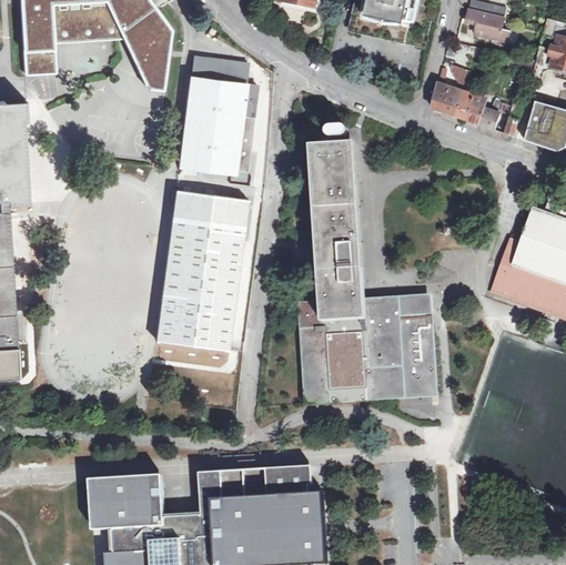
[(52,27),(122,23),(132,41),(141,59),(161,49),(164,28),(145,9),(143,10),(137,0),(19,0),(23,73),(54,71),(53,41),(52,27)]
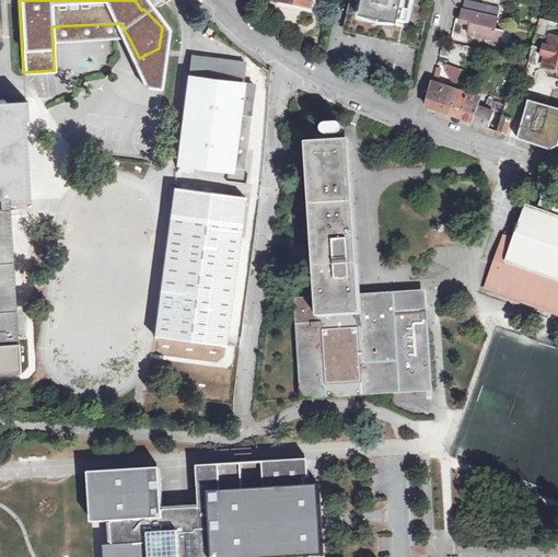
[(130,41),(120,23),(51,26),(53,41),(115,36),(143,84),(160,86),(169,25),(148,0),(135,0),(141,10),(143,9),(162,27),(159,48),(139,58),(130,41)]
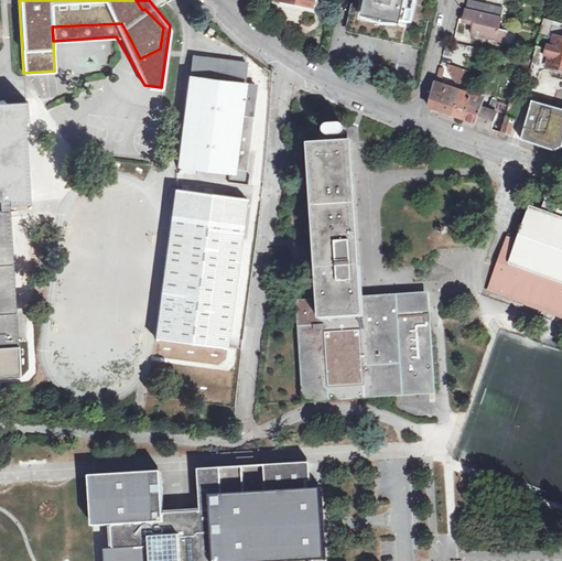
[(352,0),(347,27),(420,43),(420,42),(428,0),(352,0)]
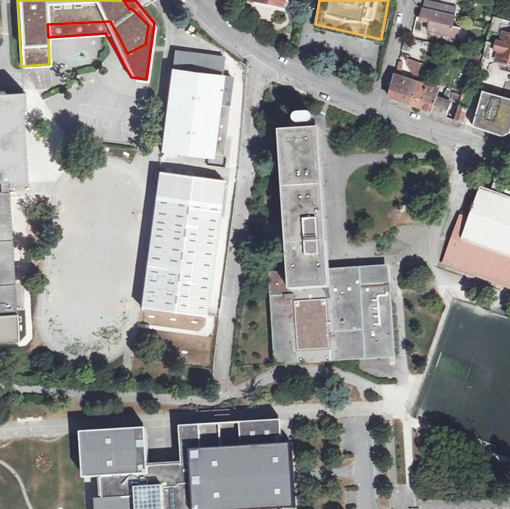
[(422,5),(454,13),(456,5),(433,0),(423,0),(422,4),(422,5)]
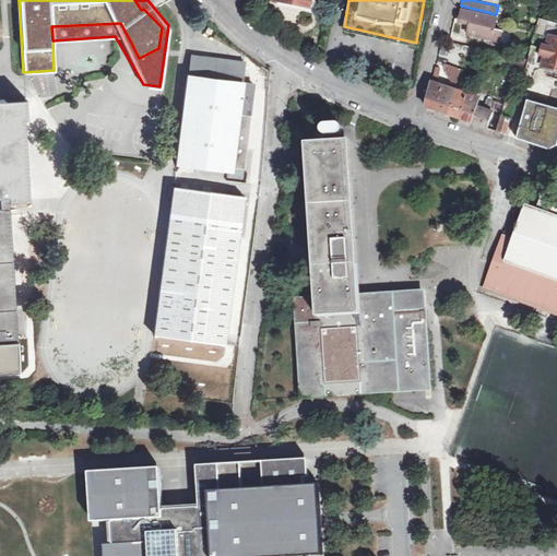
[(469,19),(466,31),(498,38),(500,27),(493,26),(496,14),(461,6),(460,7),(459,13),(458,16),(469,19)]
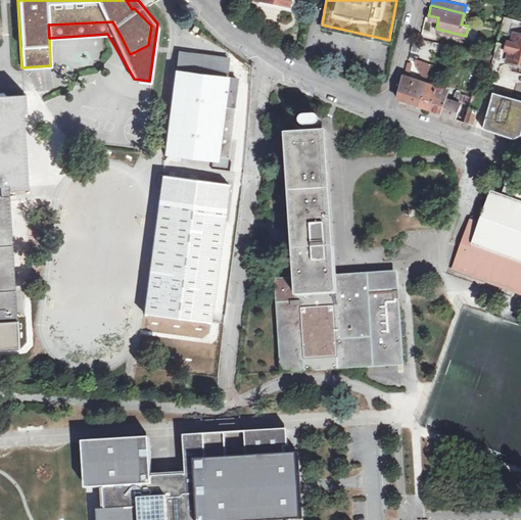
[(520,19),(504,14),(489,71),(498,73),(500,63),(507,59),(514,32),(520,33),(520,19)]
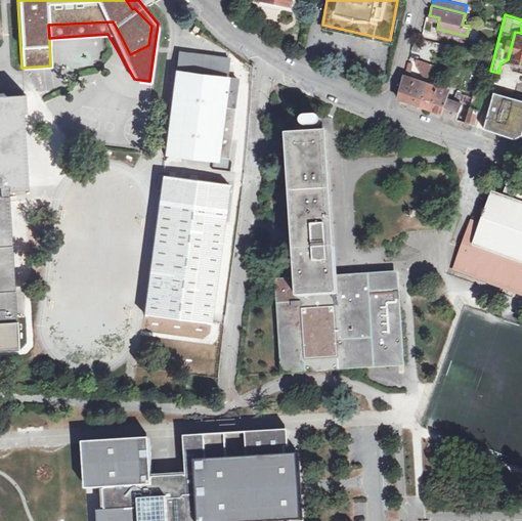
[(508,59),(521,62),(521,33),(515,32),(508,59)]
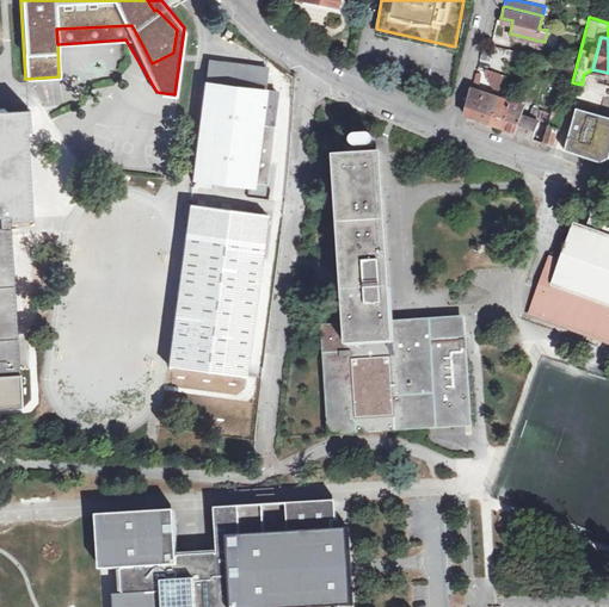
[(264,64),(208,57),(194,175),(250,183),(248,187),(263,189),(272,106),(283,107),(284,91),(262,88),(262,80),(264,68),(264,64)]
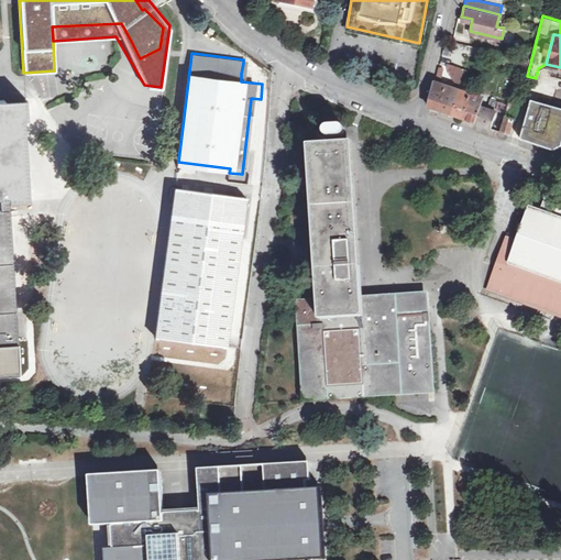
[(468,66),(448,59),(451,73),(457,78),(464,80),(468,66)]
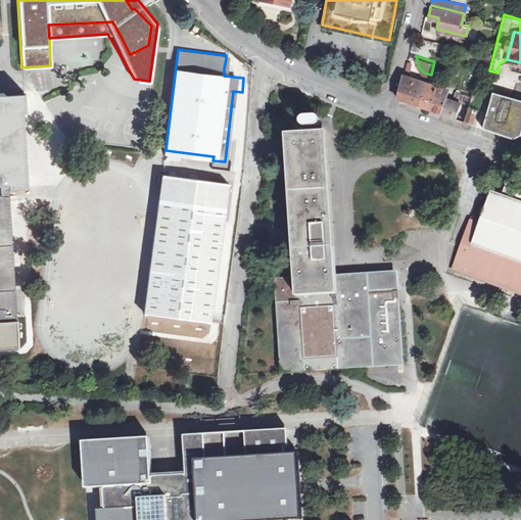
[(234,59),(226,58),(224,68),(233,69),(234,59)]
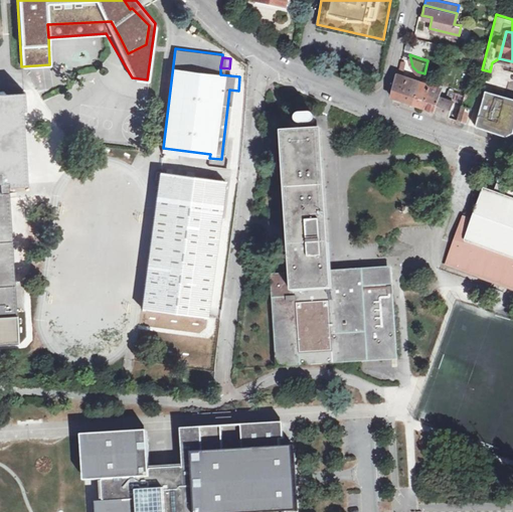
[(400,74),(396,73),(390,96),(393,97),(396,98),(408,102),(411,103),(433,111),(438,96),(440,89),(400,74)]
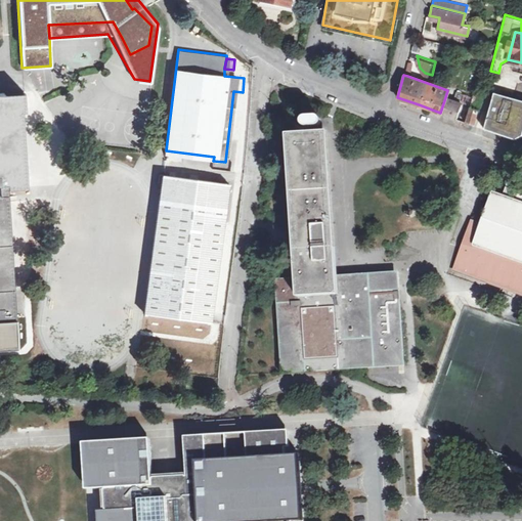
[(473,124),(482,89),(475,87),(473,90),(471,95),(457,90),(452,99),(445,97),(440,113),(442,113),(443,114),(445,115),(455,118),(463,120),(464,121),(466,122),(467,122),(473,124)]
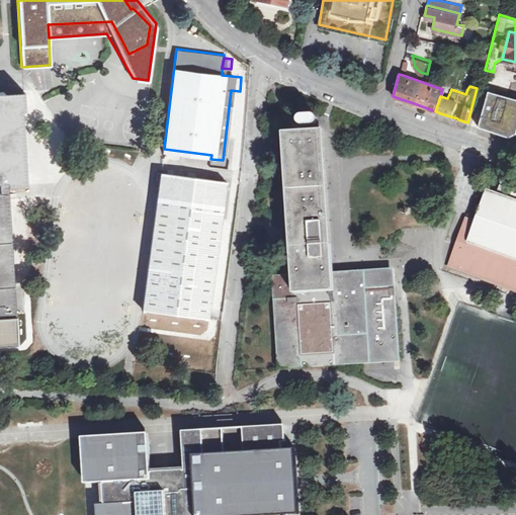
[(0,195),(7,195),(6,183),(25,182),(20,107),(23,107),(22,89),(0,90),(0,195)]
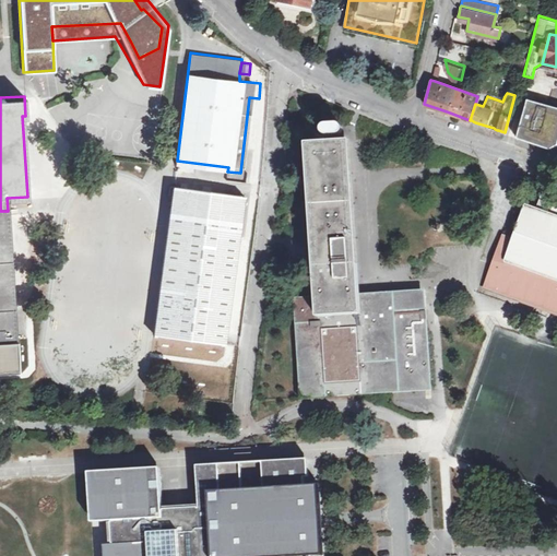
[(556,137),(556,106),(525,98),(516,135),(548,148),(556,142),(556,137)]
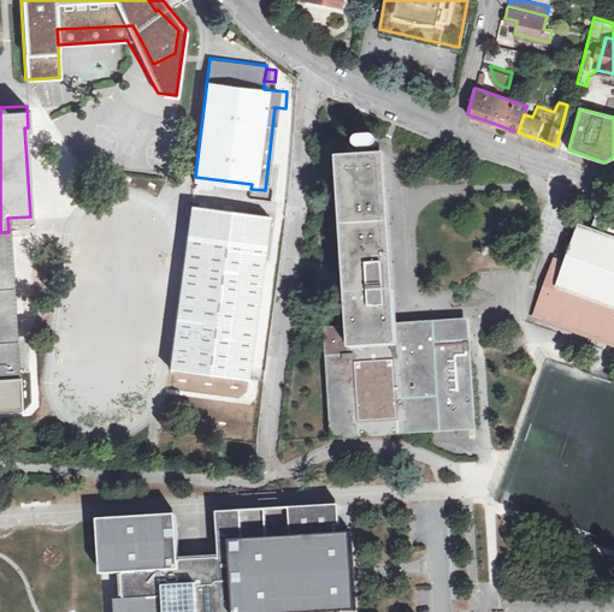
[(353,138),(353,141),(353,142),(354,144),(355,144),(356,146),(359,146),(371,144),(373,144),(376,141),(376,137),(375,136),(375,135),(372,134),(371,132),(358,134),(356,134),(355,135),(354,135),(353,137),(353,138)]
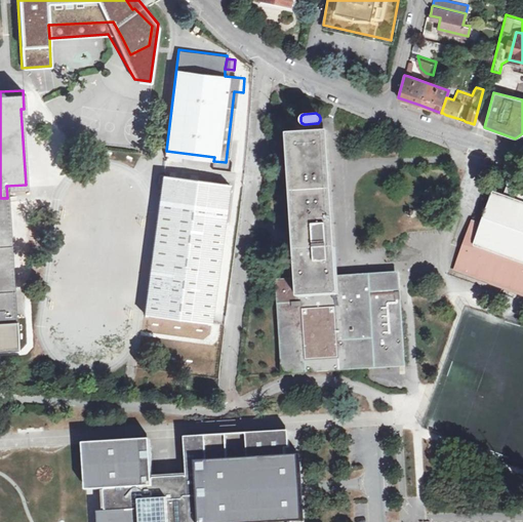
[(281,371),(403,363),(399,287),(376,288),(376,283),(348,285),(347,272),(333,273),(332,264),(324,129),(289,131),(297,250),(295,253),(297,256),(298,275),(275,277),(281,371)]
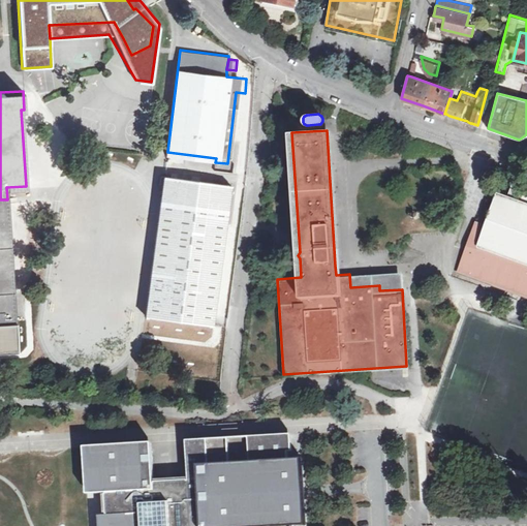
[(163,198),(148,318),(216,327),(235,187),(159,176),(158,182),(164,183),(164,193),(163,198)]
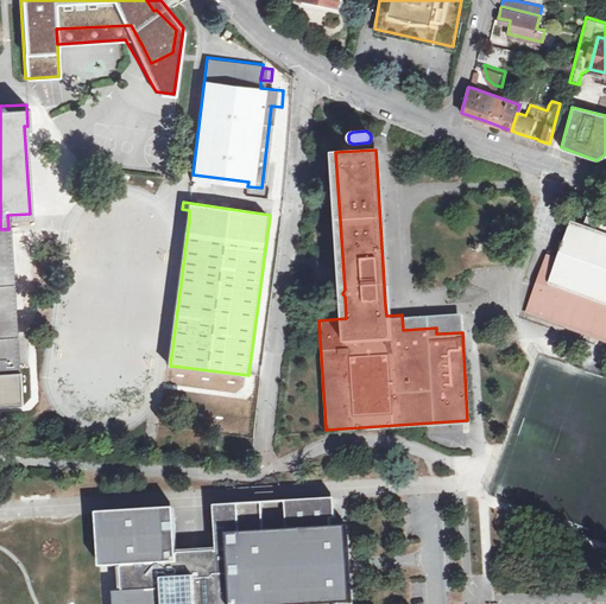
[(605,218),(588,213),(584,227),(605,234),(605,218)]
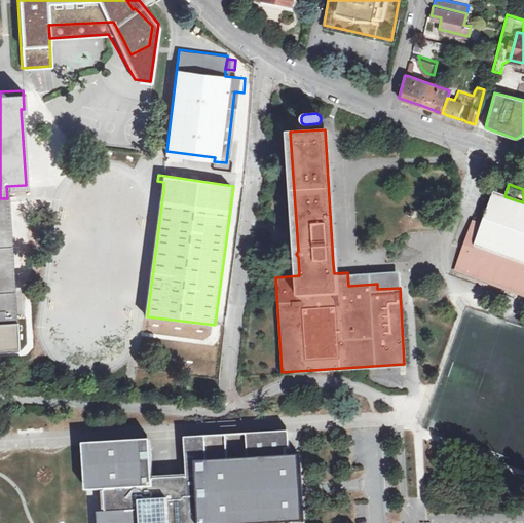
[(455,265),(455,266),(523,290),(523,202),(504,196),(492,191),(481,221),(474,240),(472,239),(471,245),(462,243),(455,265)]
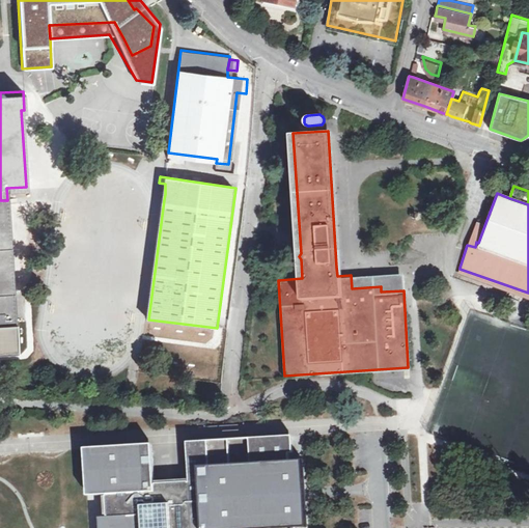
[(0,348),(16,346),(7,200),(0,200),(0,348)]
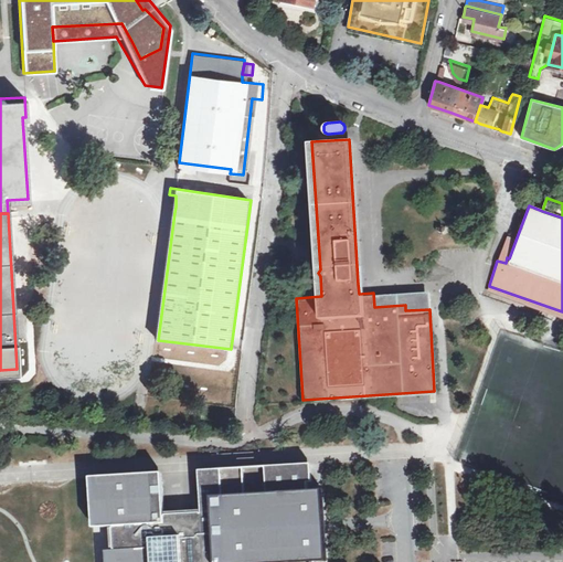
[(508,234),(506,233),(497,260),(497,261),(506,263),(507,257),(509,258),(517,237),(508,234)]
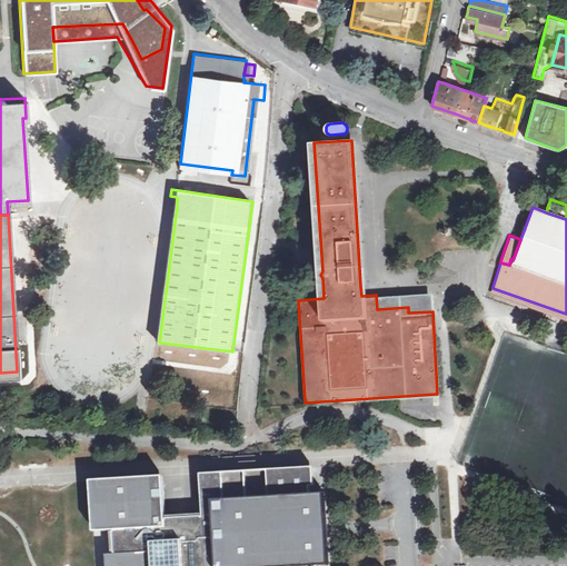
[(113,476),(90,477),(93,528),(111,527),(112,539),(113,550),(108,552),(108,565),(315,565),(316,565),(316,563),(325,563),(320,490),(308,492),(308,487),(308,483),(312,483),(311,468),(229,473),(199,475),(201,514),(200,514),(200,513),(181,514),(165,515),(165,516),(163,516),(161,477),(141,478),(141,474),(113,476)]
